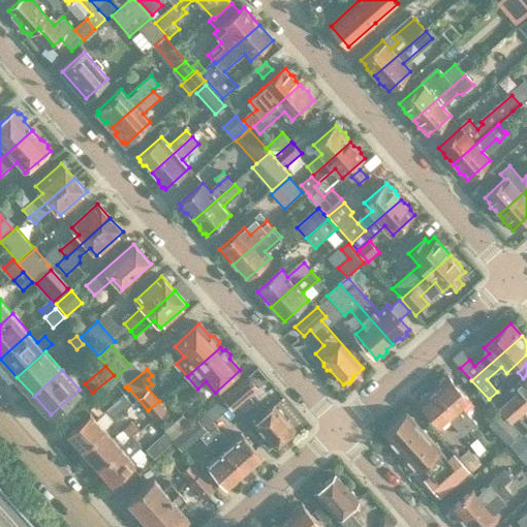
[(249,375),(223,398),(234,410),(259,388),(249,375)]
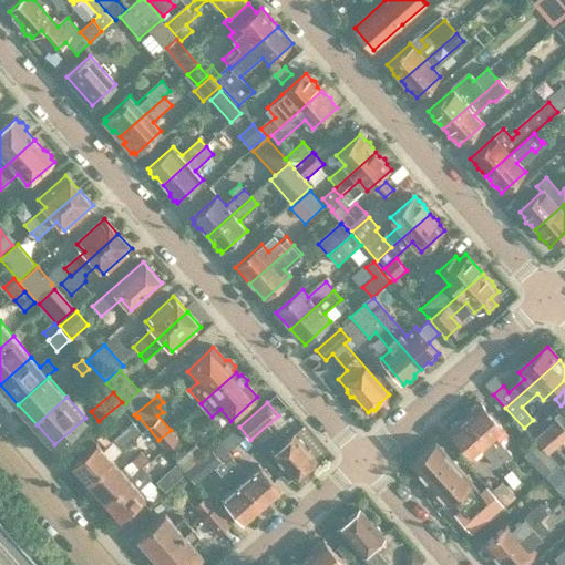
[(543,449),(564,428),(564,403),(555,413),(561,420),(545,433),(542,430),(533,438),(537,443),(543,449)]
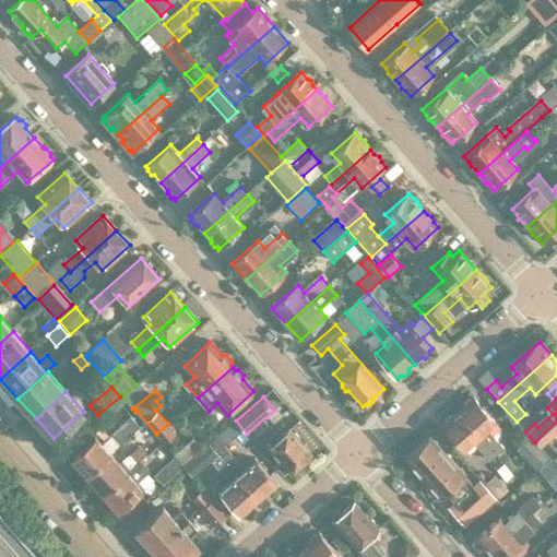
[(489,433),(497,425),(474,399),(472,401),(469,401),(465,404),(464,407),(459,413),(497,457),(505,450),(489,433)]
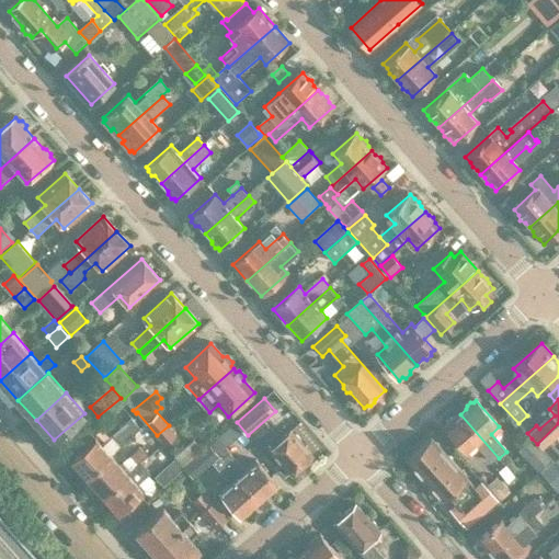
[(492,464),(499,458),(460,414),(455,419),(452,419),(447,423),(447,425),(445,428),(468,454),(477,446),(492,464)]
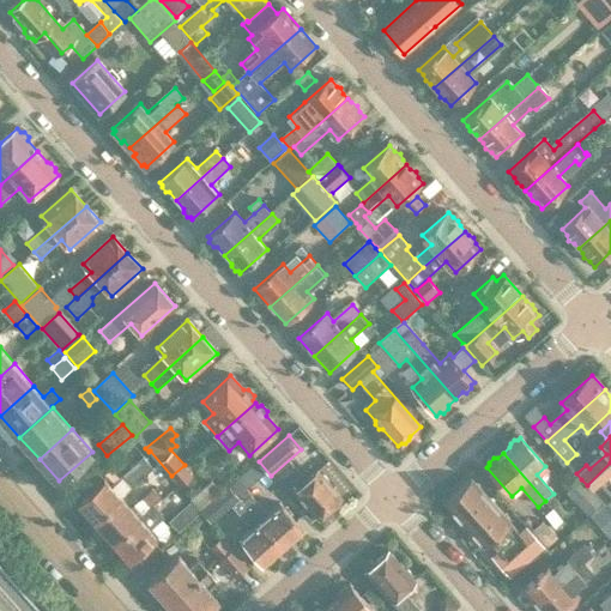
[(135,470),(125,478),(133,488),(155,469),(146,459),(135,470)]
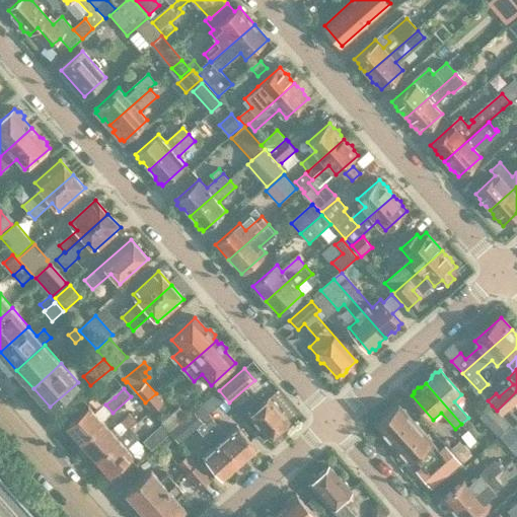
[(244,390),(230,404),(239,415),(244,410),(261,428),(270,438),(270,439),(289,422),(279,410),(279,408),(275,402),(272,402),(270,399),(259,405),(244,390)]
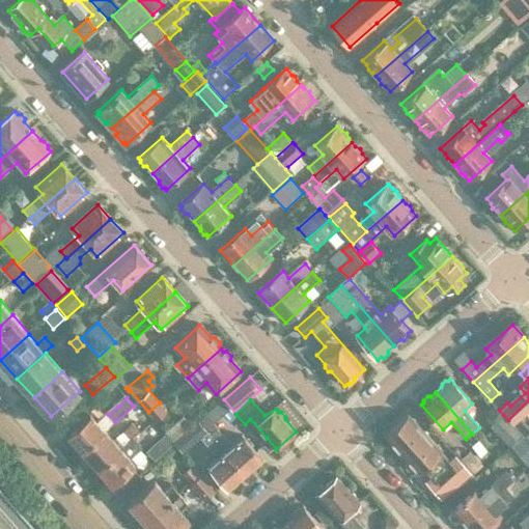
[(528,400),(508,420),(522,436),(523,435),(526,439),(528,436),(528,429),(521,420),(528,413),(528,400)]
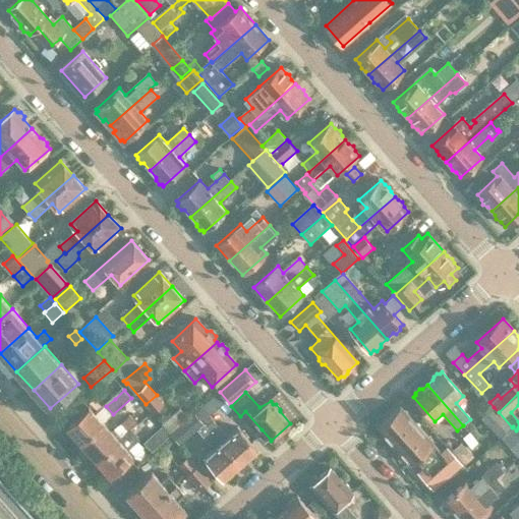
[(154,414),(165,405),(157,395),(146,404),(154,414)]
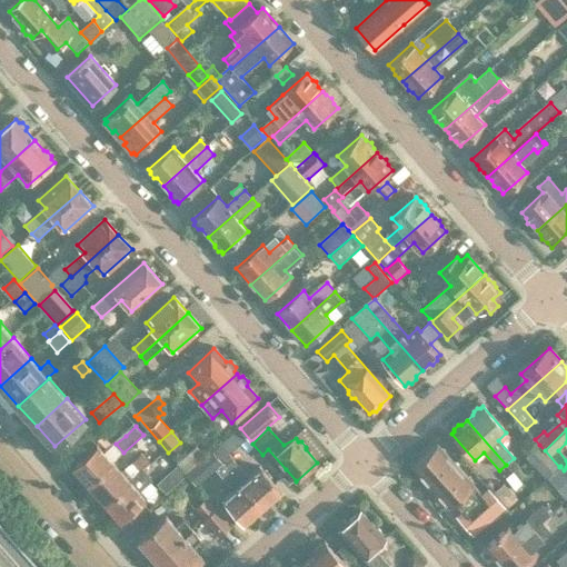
[(89,485),(113,463),(98,445),(72,467),(89,485)]
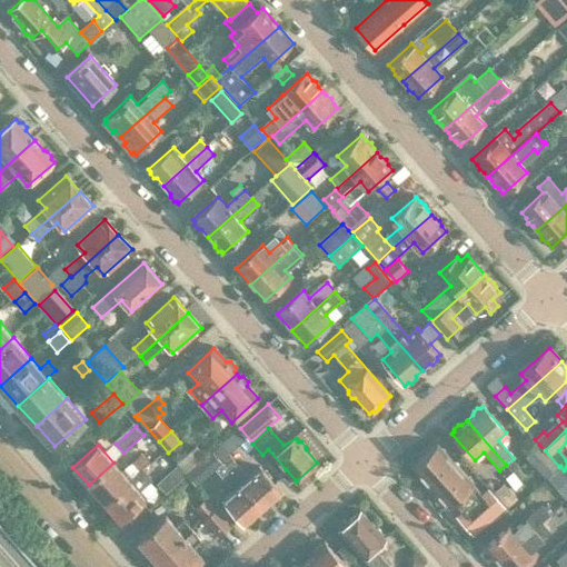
[(234,460),(235,459),(221,445),(214,451),(265,509),(274,501),(276,501),(280,498),(280,495),(282,494),(260,468),(249,478),(234,460)]
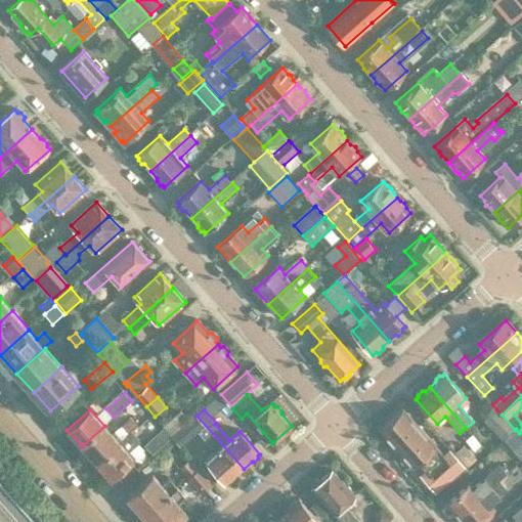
[(450,451),(445,457),(403,409),(384,427),(384,434),(414,468),(420,463),(428,472),(422,477),(436,492),(465,467),(450,451)]
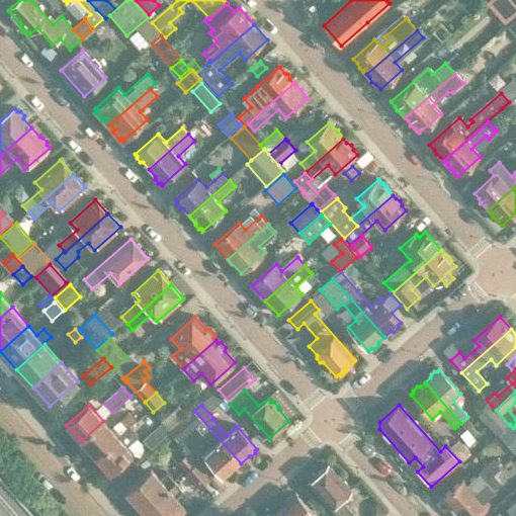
[(509,425),(496,410),(491,405),(479,416),(497,435),(509,425)]
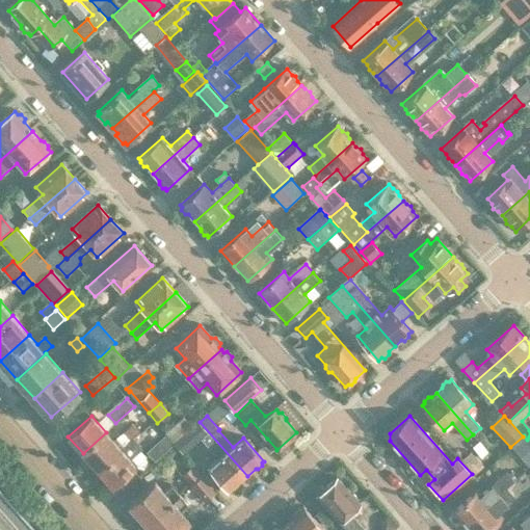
[(239,483),(247,476),(200,422),(189,431),(201,443),(204,441),(220,459),(210,468),(230,492),(232,489),(235,489),(239,486),(239,483)]
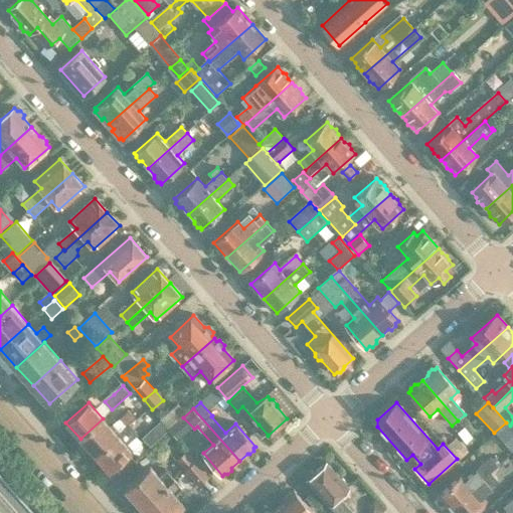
[(131,425),(137,419),(130,411),(120,419),(127,428),(128,429),(131,425)]
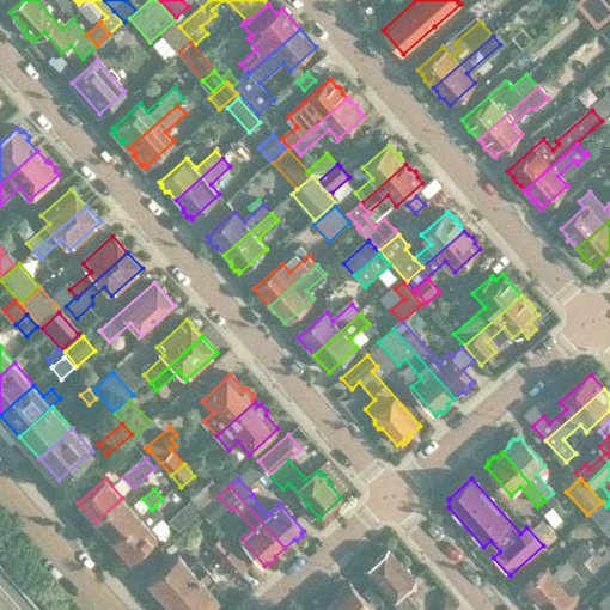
[(141,519),(140,518),(122,498),(96,522),(114,543),(141,519)]
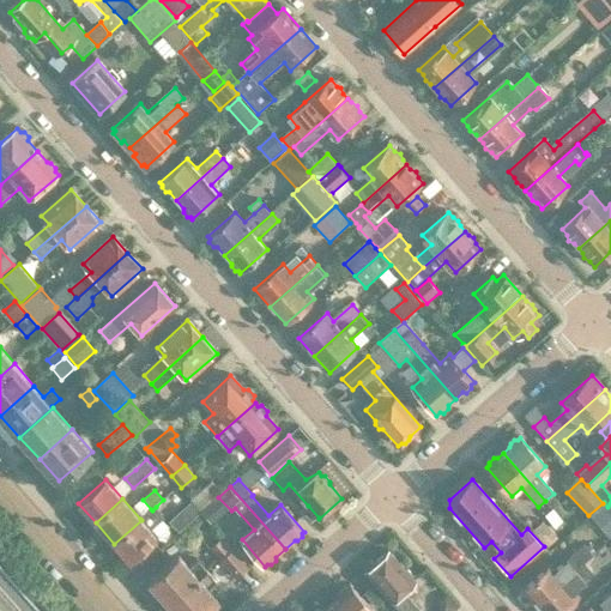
[(180,533),(203,514),(192,502),(170,522),(180,533)]
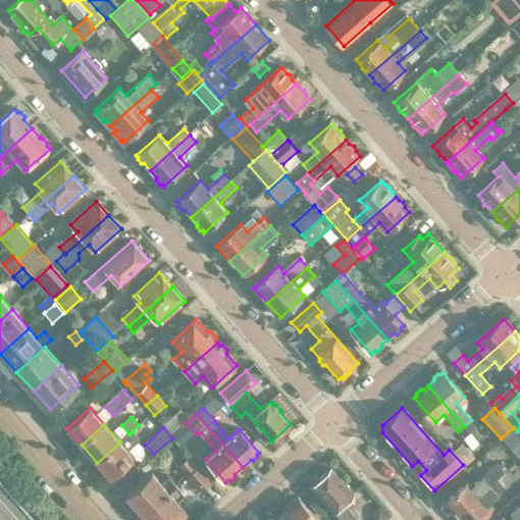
[(262,430),(257,435),(266,445),(271,440),(262,430)]
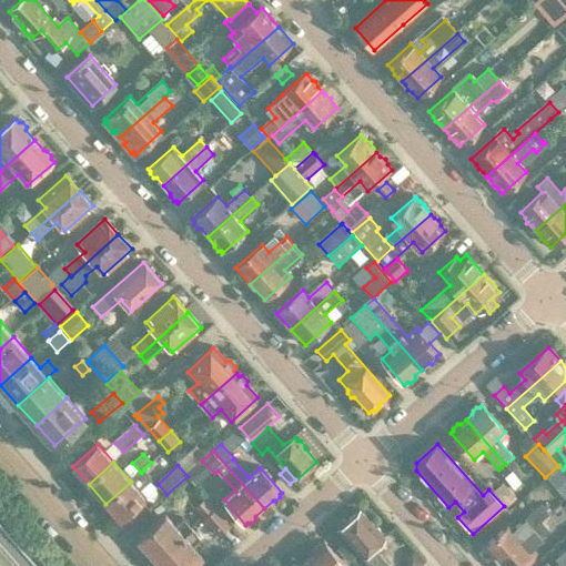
[(139,492),(153,479),(144,470),(141,473),(140,472),(130,481),(131,482),(105,504),(121,521),(145,498),(139,492)]
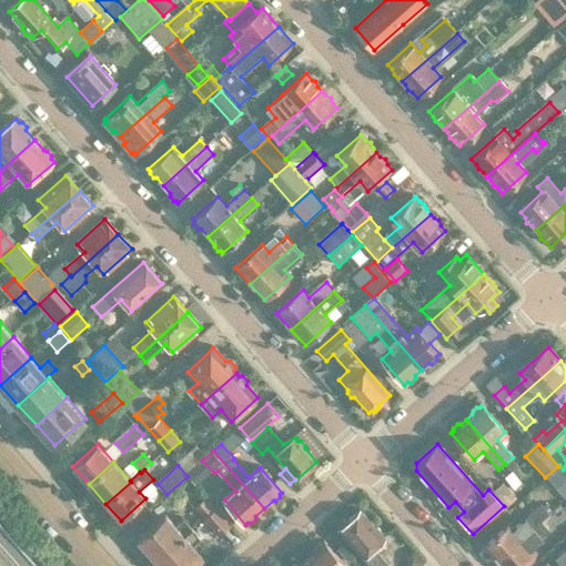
[(565,475),(561,470),(549,478),(565,496),(565,475)]
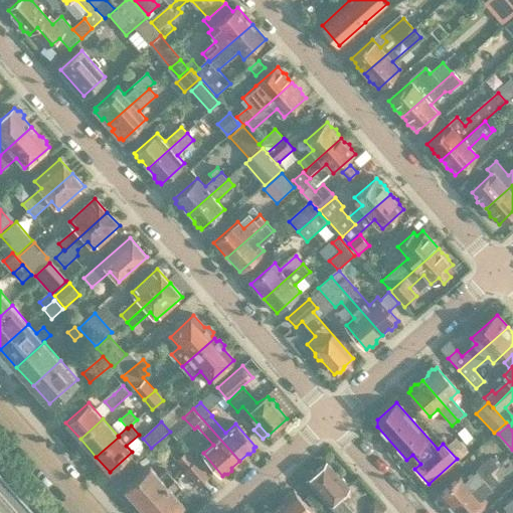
[(461,461),(470,453),(457,438),(448,446),(461,461)]
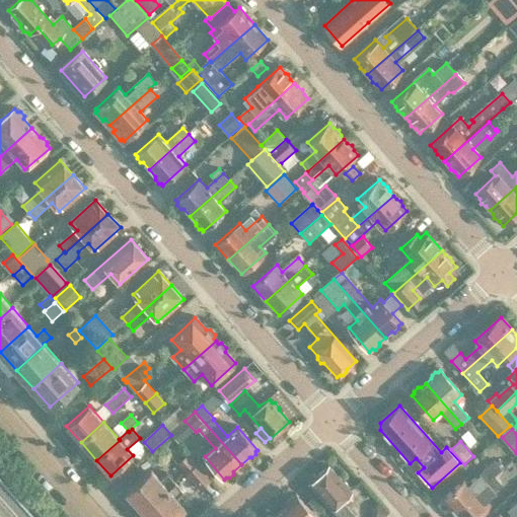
[(154,466),(170,452),(163,444),(147,458),(154,466)]
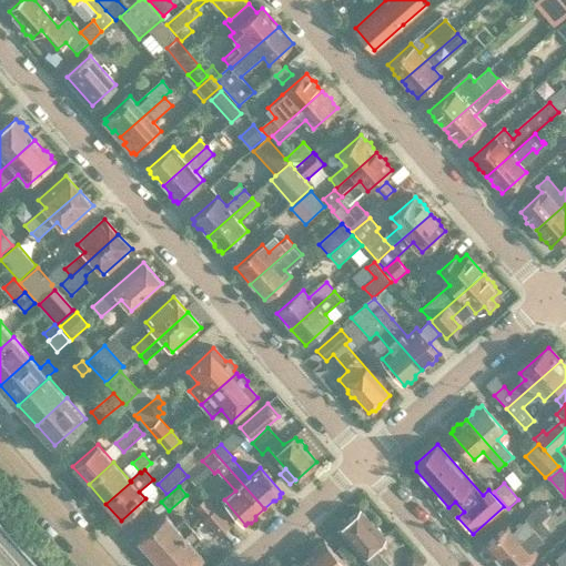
[(205,519),(215,511),(206,501),(196,508),(205,519)]
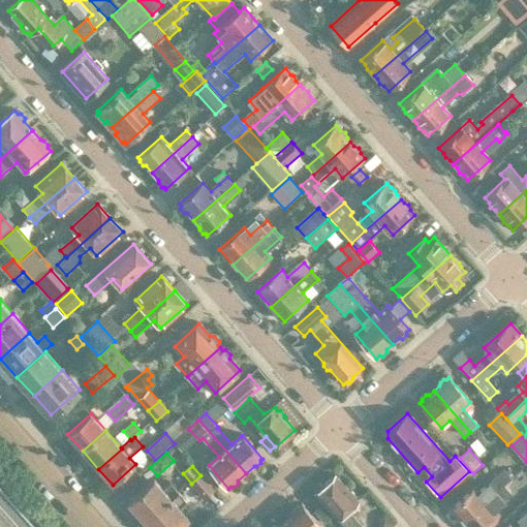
[(510,478),(514,475),(509,470),(506,473),(504,471),(481,493),(475,488),(451,509),(463,524),(505,487),(504,486),(512,479),(510,478)]
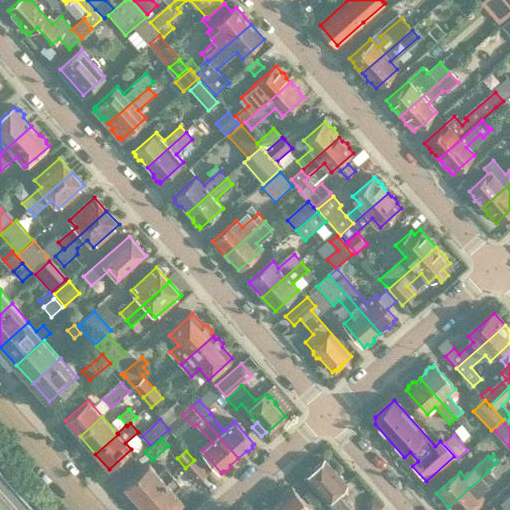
[(194,460),(185,468),(194,478),(199,483),(208,475),(203,470),(194,460)]
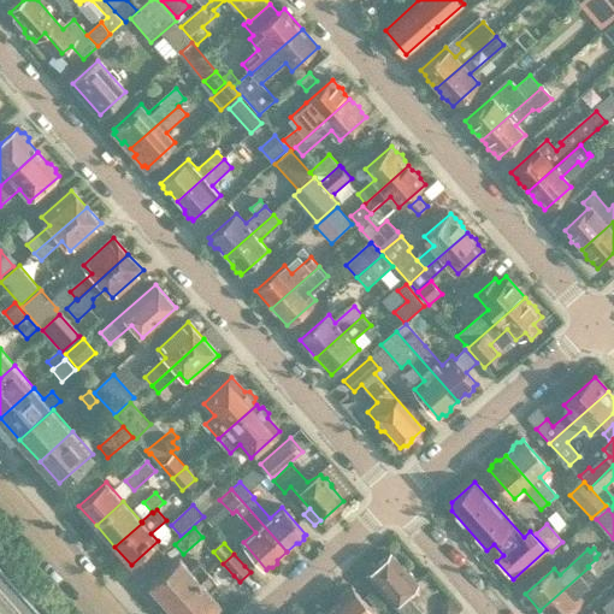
[(411,574),(408,574),(391,555),(369,576),(402,613),(423,613),(407,595),(418,585),(415,582),(415,579),(411,574)]
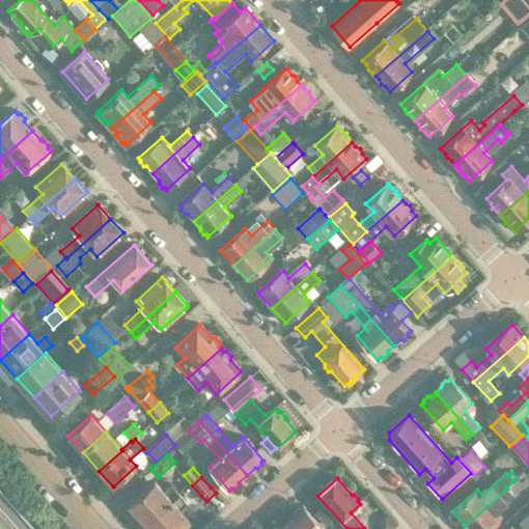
[(172,485),(164,493),(156,482),(130,505),(147,526),(181,496),(172,485)]
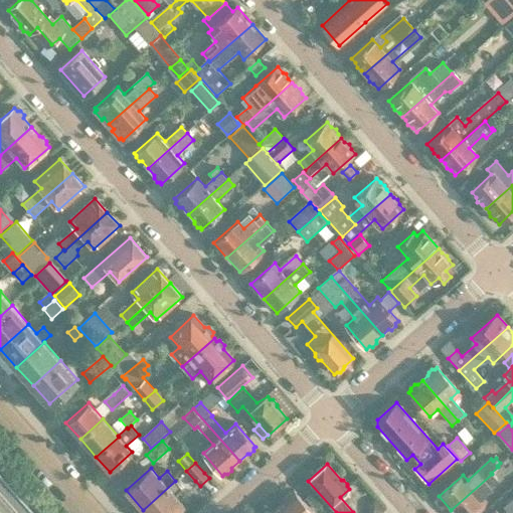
[(482,496),(498,481),(492,474),(451,510),(453,512),(472,512),(486,501),(482,496)]
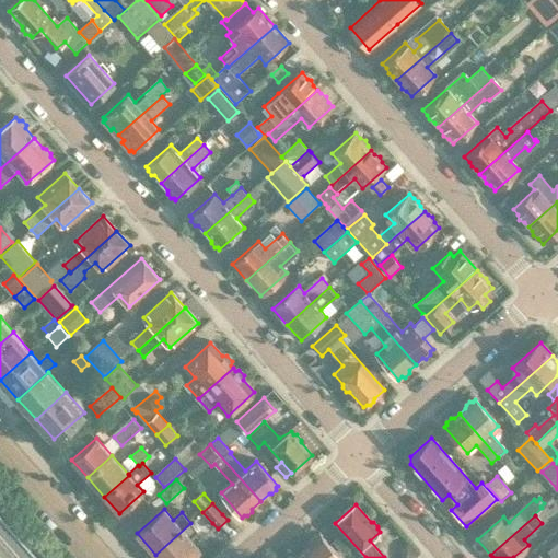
[(190,539),(199,532),(190,523),(155,555),(158,557),(190,557),(200,549),(190,539)]
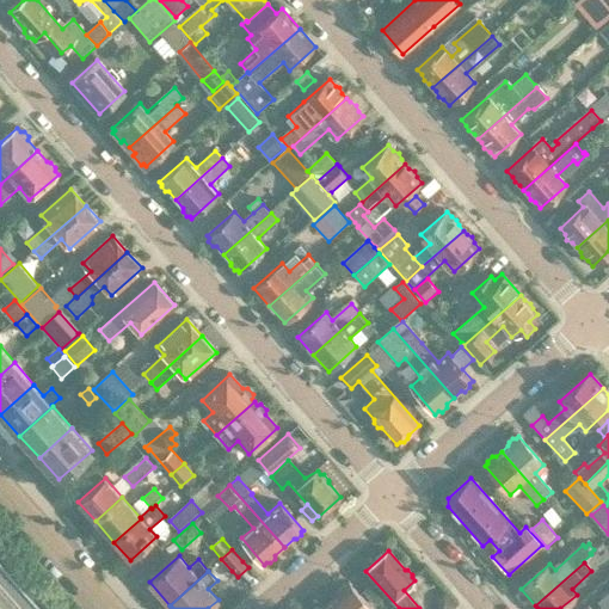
[(371,608),(350,584),(348,585),(345,585),(340,590),(339,592),(331,601),(337,608),(371,608)]
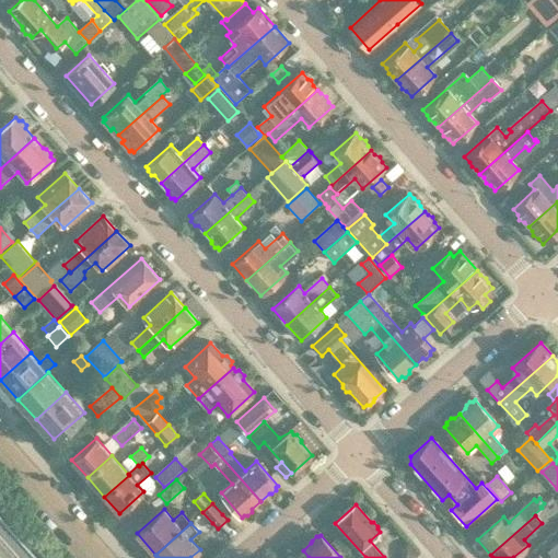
[(557,543),(548,551),(553,557),(557,557),(557,543)]
